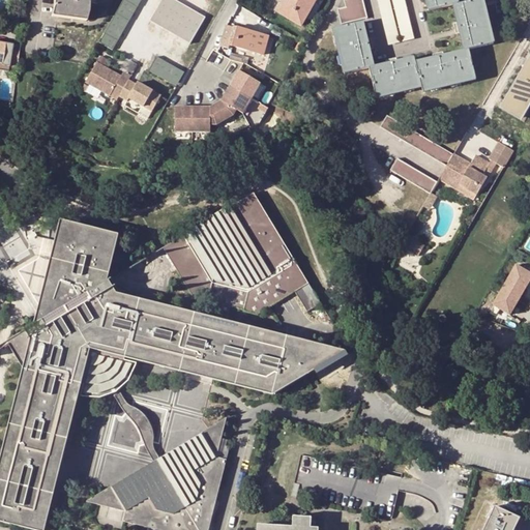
[(54,0),(54,2),(53,8),(52,15),(86,21),(88,12),(89,0),(54,0)]
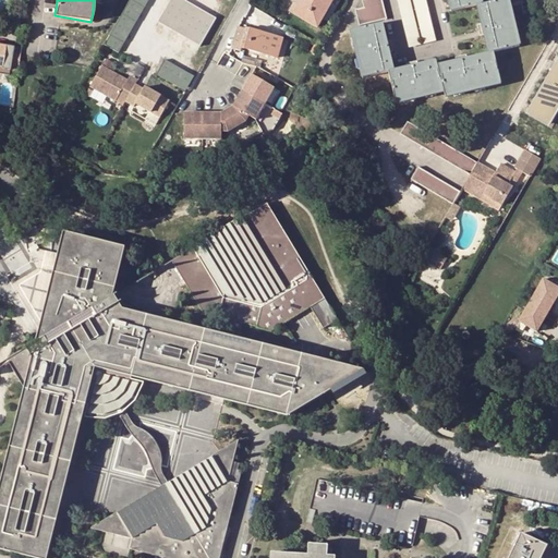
[(130,0),(105,45),(118,52),(147,0),(130,0)]
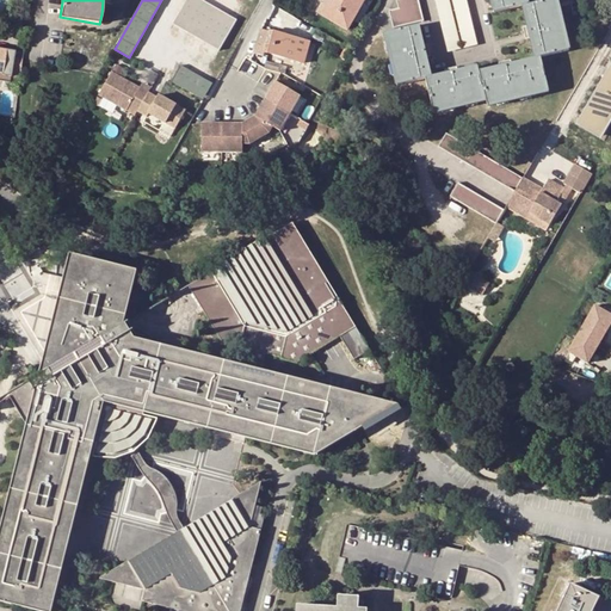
[(218,53),(236,20),(202,0),(186,0),(172,25),(218,53)]
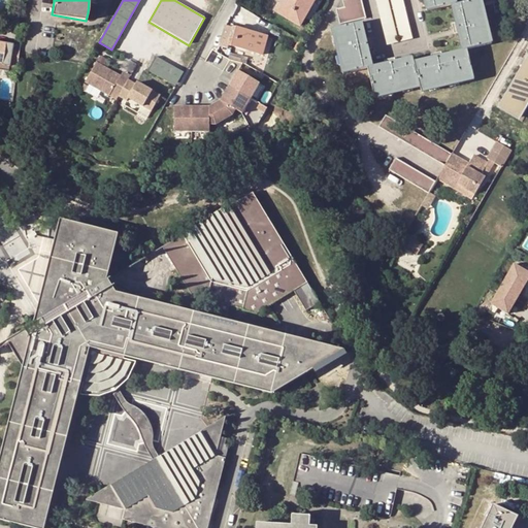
[(302,26),(316,0),(282,0),(276,11),(302,26)]
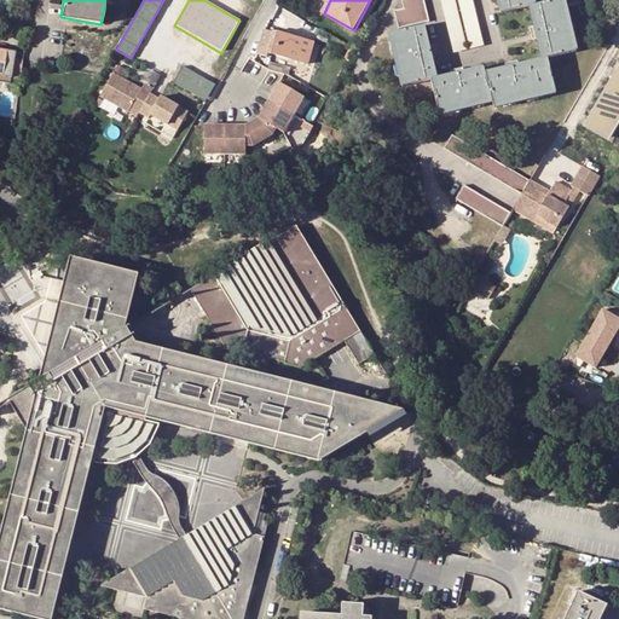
[(395,11),(400,28),(431,21),(424,0),(403,0),(406,9),(395,11)]
